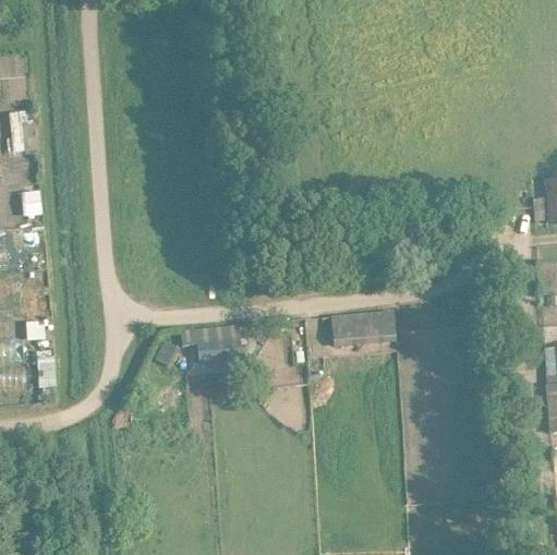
[(556,178),(544,179),(547,221),(556,220),(556,178)]
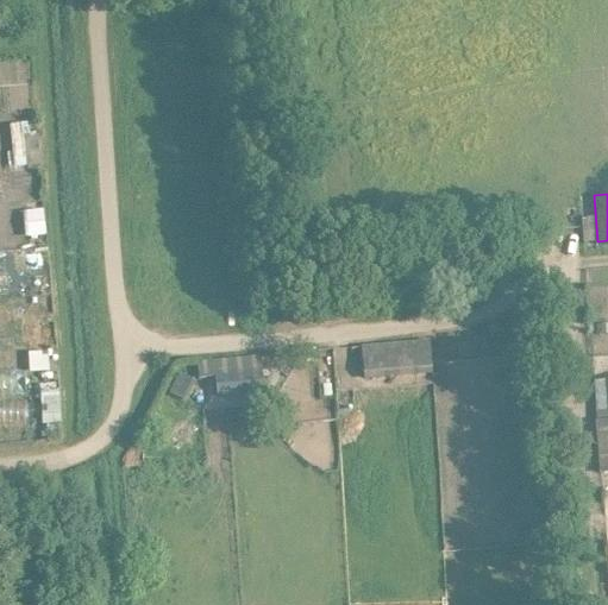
[(578,203),(583,240),(595,239),(590,202),(578,203)]
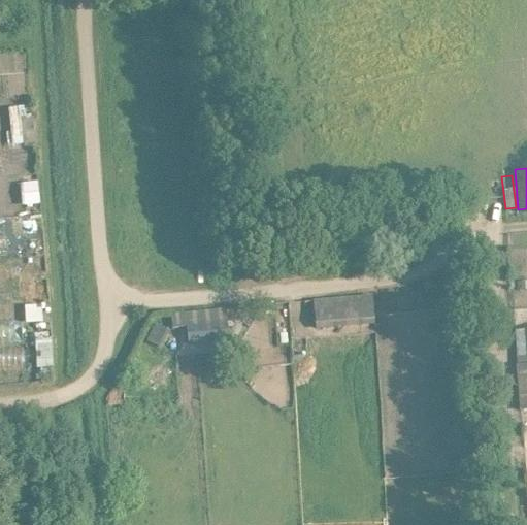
[(336,307),(314,309),(315,323),(372,318),(371,304),(361,305),(360,295),(335,297),(336,307)]
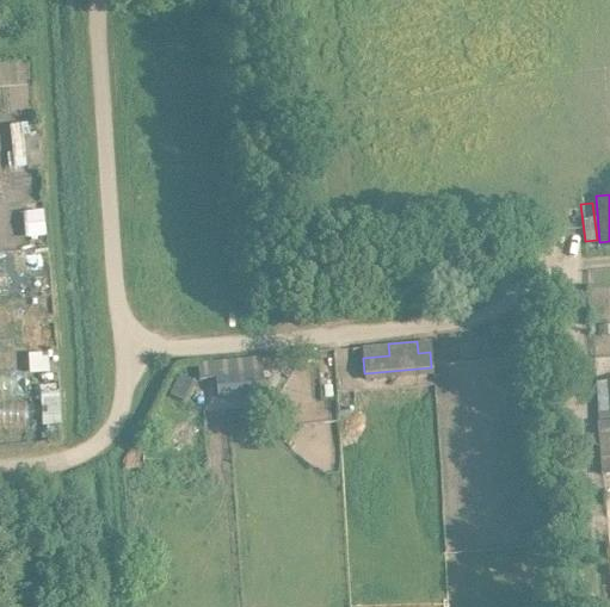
[(216,376),(217,390),(262,385),(260,371),(216,376)]
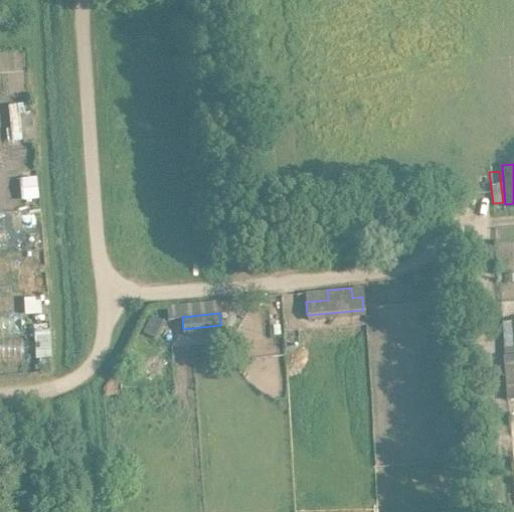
[(513,320),(502,321),(504,354),(513,353),(513,320)]
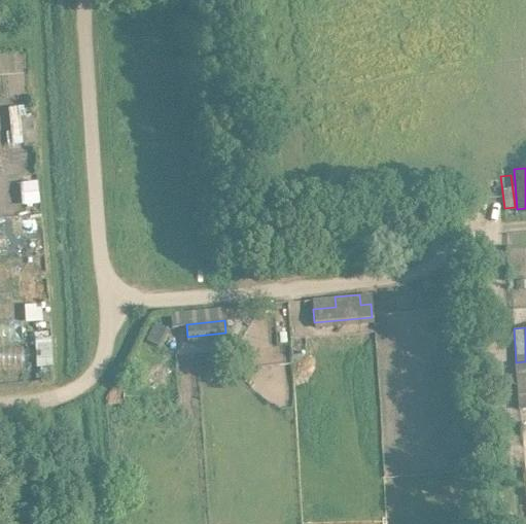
[(525,361),(516,362),(519,408),(525,407),(525,361)]
